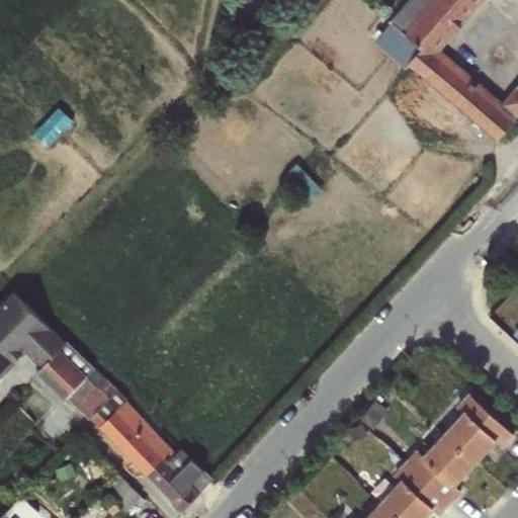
[(517,0),(408,0),(372,41),(405,68),(407,64),(496,141),(517,113),(517,84),(517,83),(502,102),(440,50),(483,0),(517,0)]
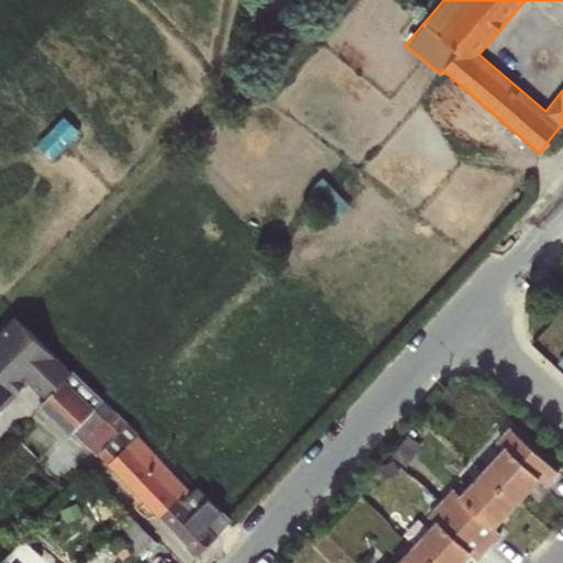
[(63,117),(35,144),(52,161),(79,132),(63,117)]
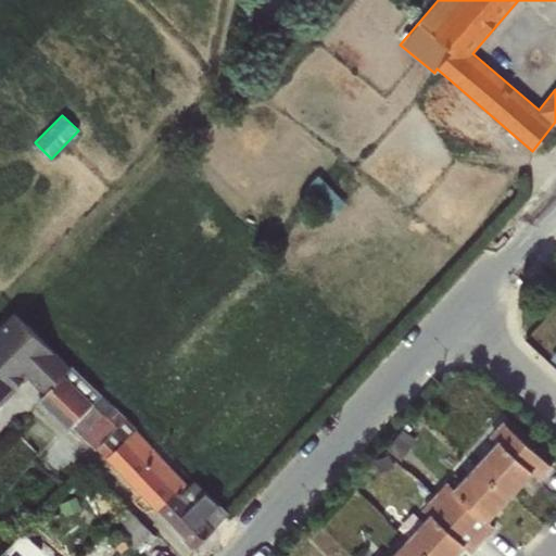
[(302,188),(330,218),(346,202),(318,173),(302,188)]
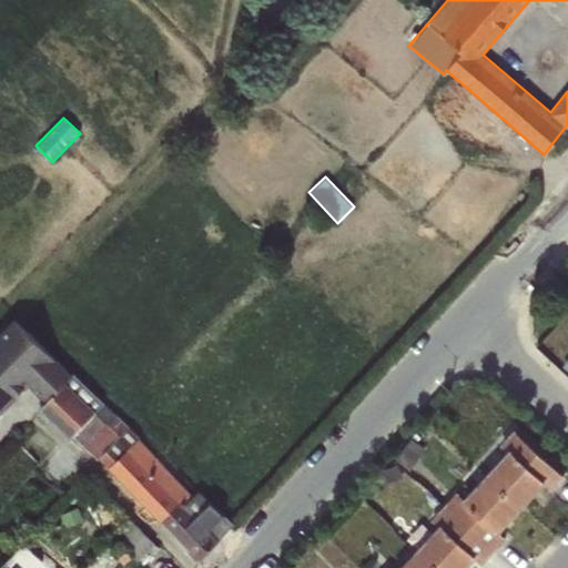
[(44,403),(72,373),(18,318),(0,336),(0,414),(28,386),(44,403)]
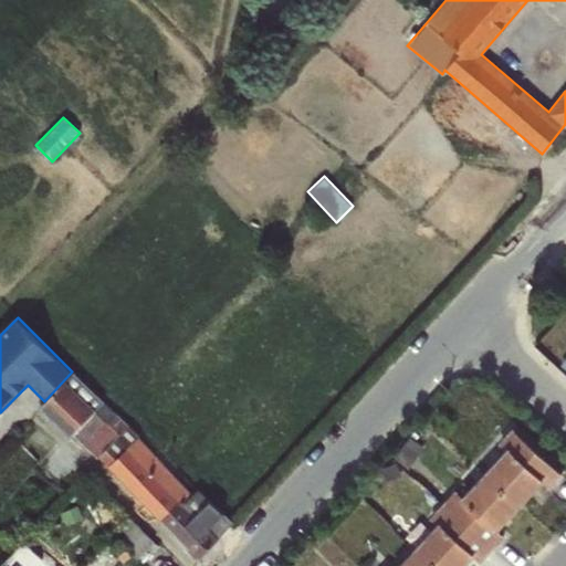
[(72,371),(44,401),(39,407),(96,458),(98,456),(127,423),(72,371)]
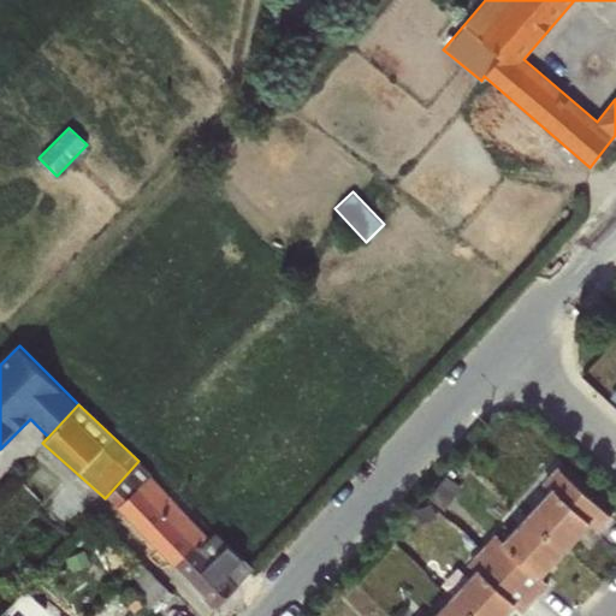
[(138,461),(107,496),(118,509),(177,569),(207,538),(149,477),(152,474),(138,461)]
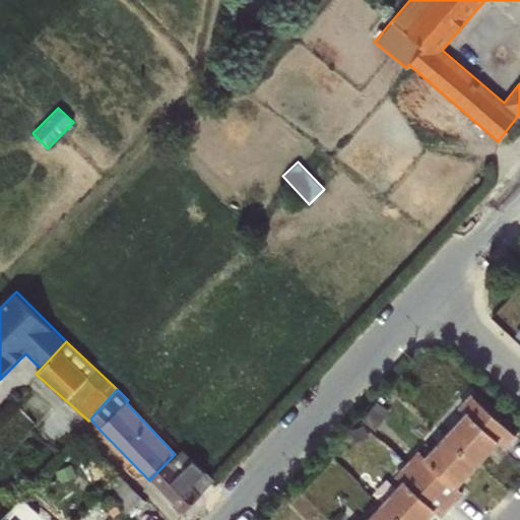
[(444,435),(476,464),(497,442),(503,448),(515,436),(471,395),(459,408),(464,412),(444,435)]
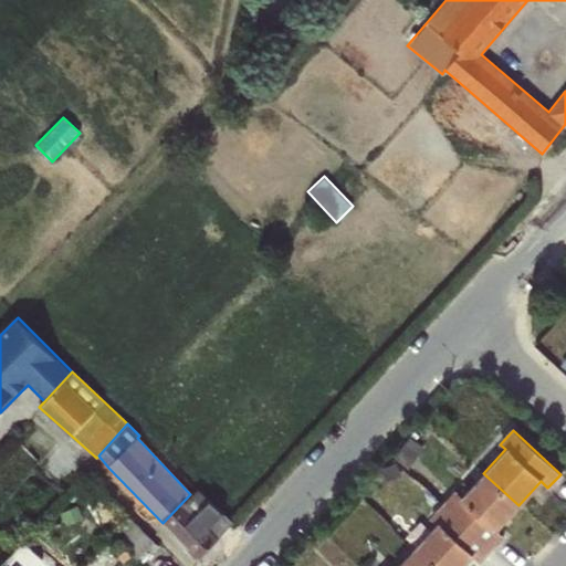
[(411,438),(395,459),(410,470),(426,449),(411,438)]
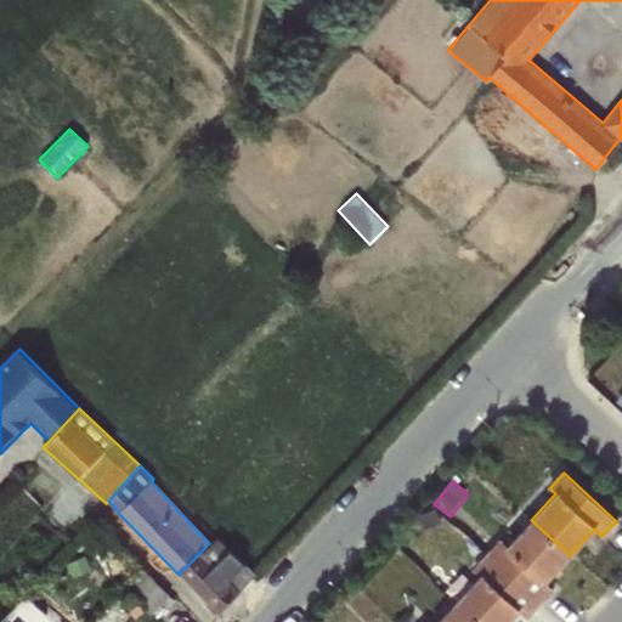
[(499,538),(485,554),(539,604),(553,589),(544,582),(570,555),(531,520),(508,546),(499,538)]
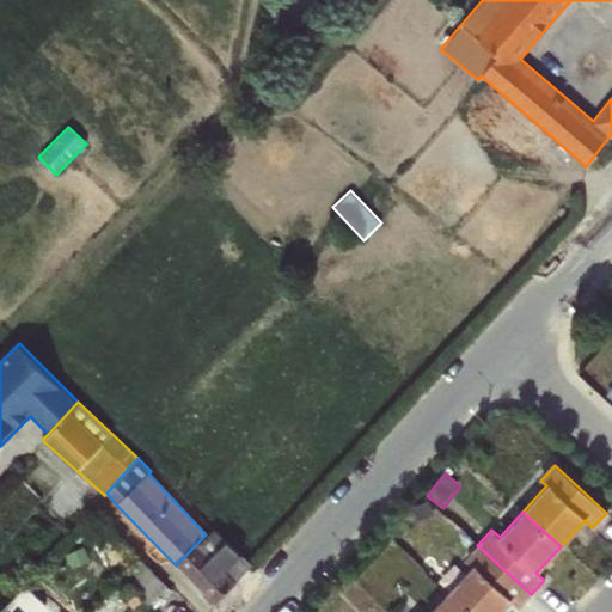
[(206,534),(176,565),(214,606),(251,565),(213,528),(206,534)]
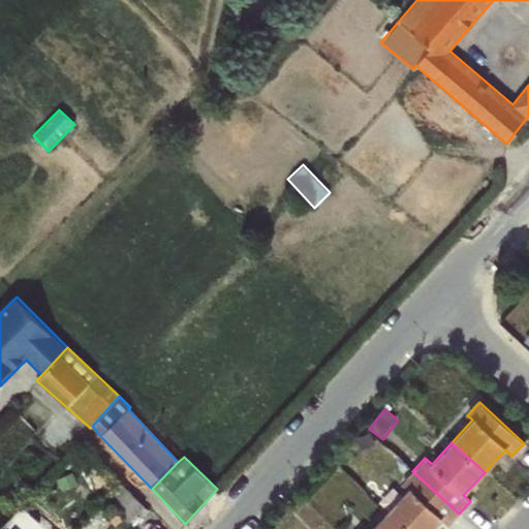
[(408,491),(387,512),(404,528),(432,528),(441,520),(447,526),(459,514),(412,471),(401,484),(408,491)]
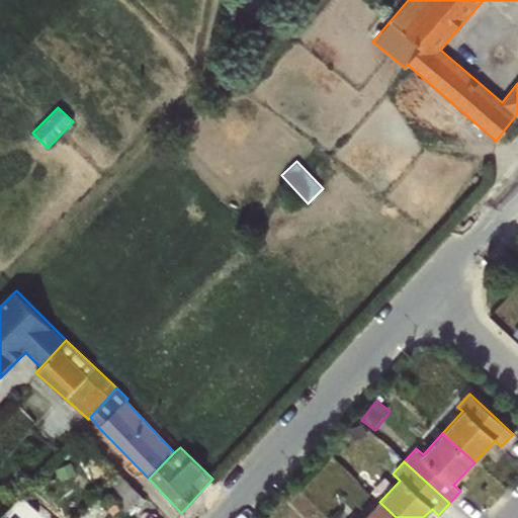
[(110,494),(100,504),(111,515),(119,507),(125,512),(141,497),(119,472),(109,483),(114,488),(108,493),(110,494)]
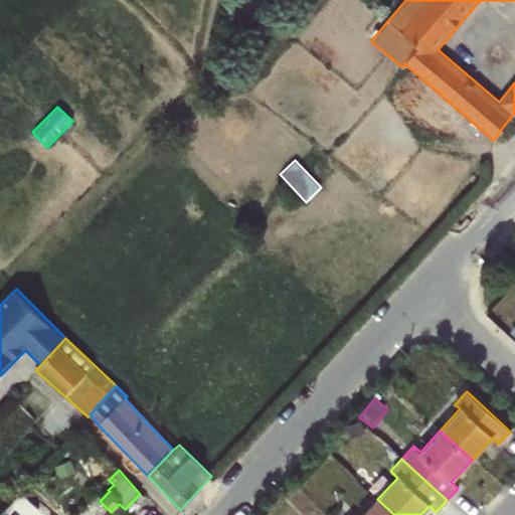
[(27,484),(0,513),(2,514),(18,514),(27,506),(37,514),(41,514),(43,513),(51,505),(27,484)]
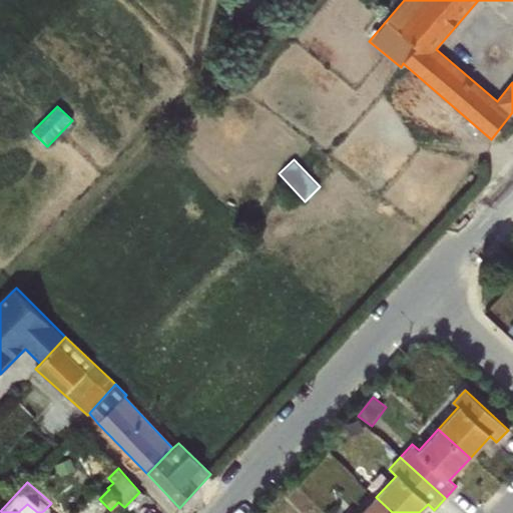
[(350,512),(349,512),(348,512),(392,512),(376,497),(361,512),(350,512)]
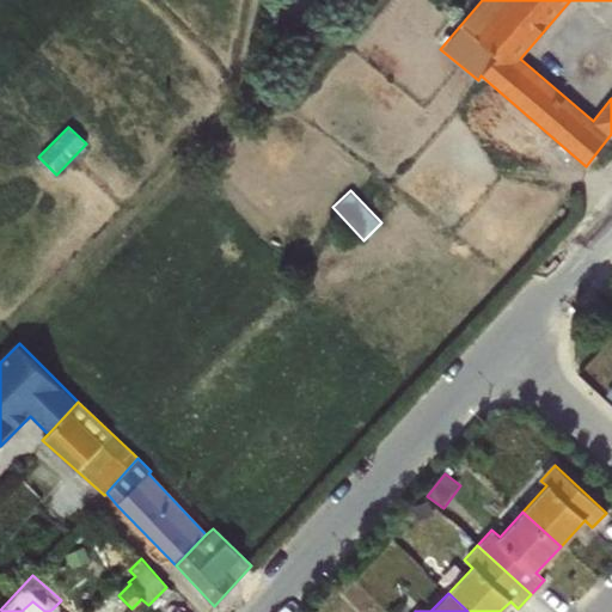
All buildings are outlined.
